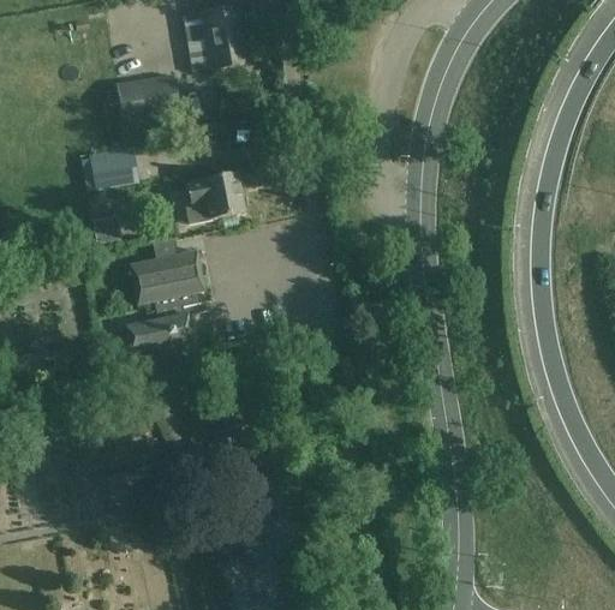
[(202,11),(210,67),(249,61),(239,5),(202,11)]
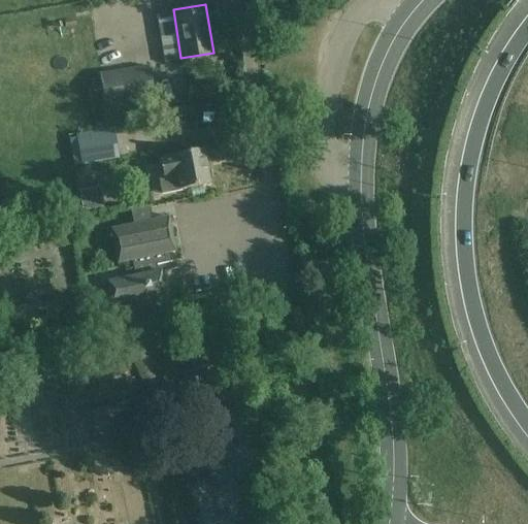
[(98,71),(103,105),(153,97),(147,64),(98,71)]
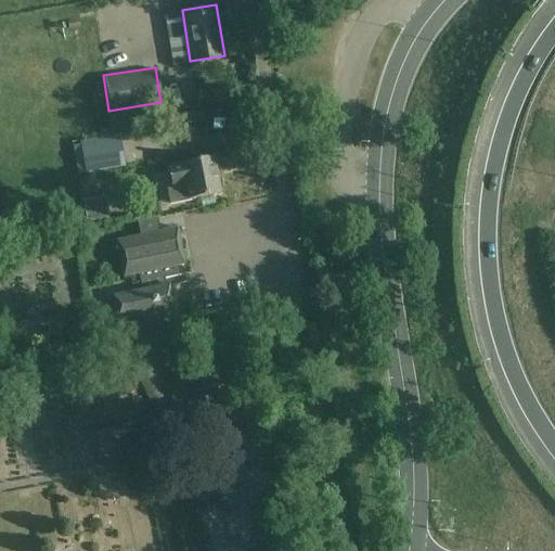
[(80,143),(85,170),(125,163),(120,137),(80,143)]
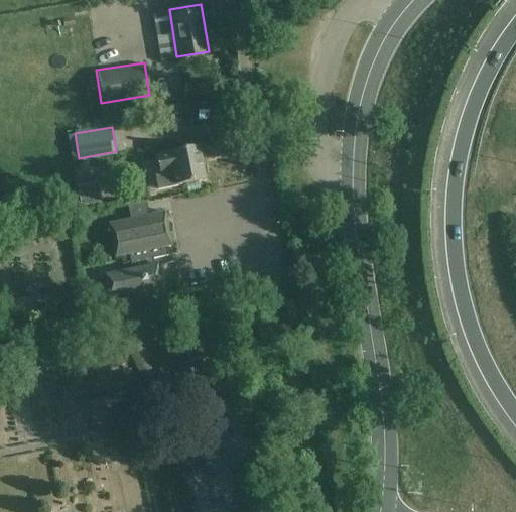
[(156,173),(158,186),(205,177),(198,143),(156,152),(160,172),(156,173)]
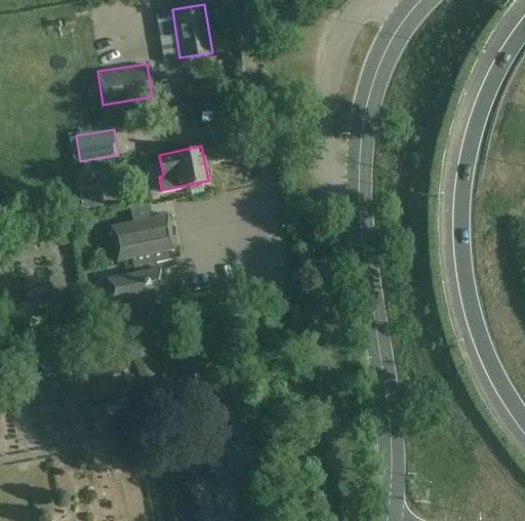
[(91,175),(70,174),(69,194),(91,195),(91,175)]
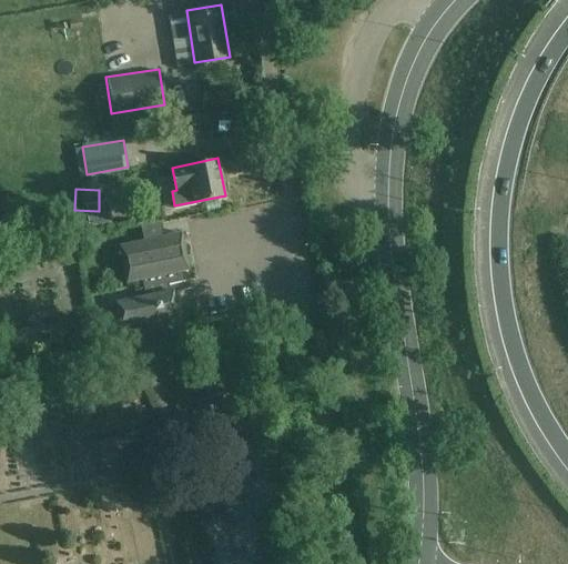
[(145,294),(170,290),(169,282),(184,279),(182,270),(188,269),(181,231),(162,235),(161,220),(140,221),(143,239),(119,244),(127,281),(142,278),(145,294)]
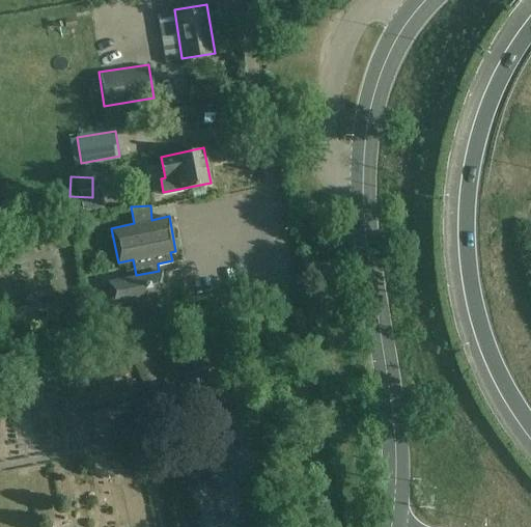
[(161,270),(159,271),(136,275),(107,281),(112,304),(166,293),(161,270)]
